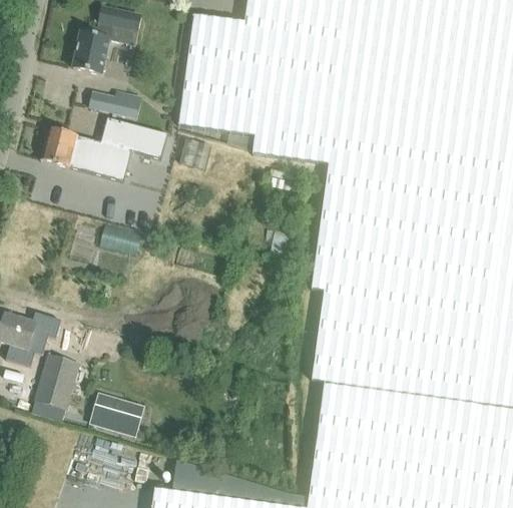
[(154,487),(151,507),(512,507),(512,0),(247,0),(245,16),(193,9),(178,124),(228,130),(253,133),(254,134),(252,149),(279,155),(329,161),(312,287),(324,289),(312,377),(324,379),(313,469),(307,507),(154,487)]
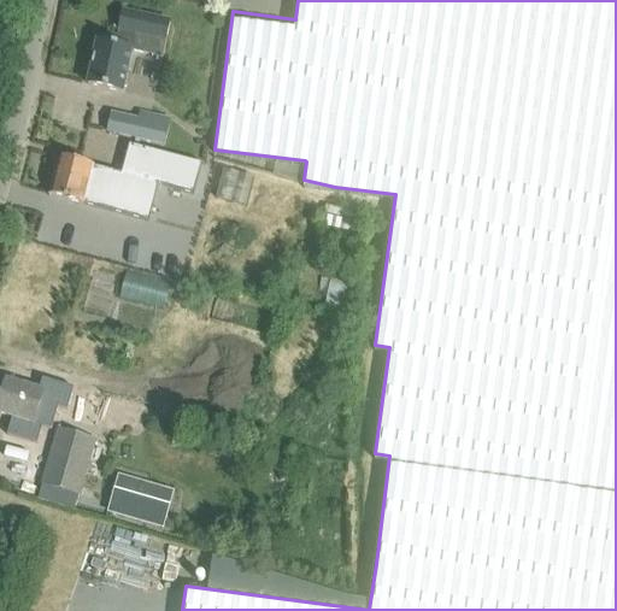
[(87,78),(122,87),(131,46),(163,52),(171,17),(122,6),(118,24),(119,24),(116,40),(97,35),(87,78)]
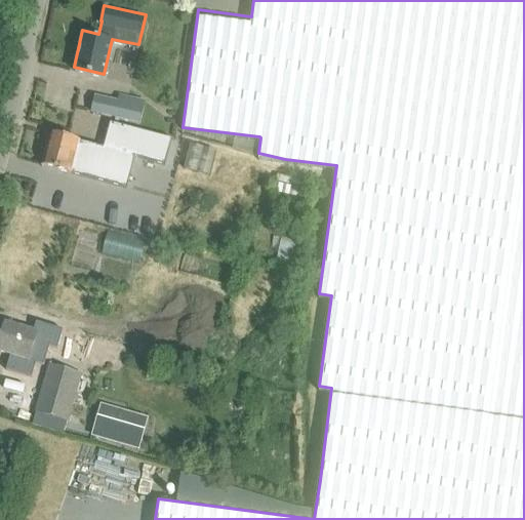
[(91,107),(139,117),(144,97),(119,91),(118,97),(94,92),(91,107)]
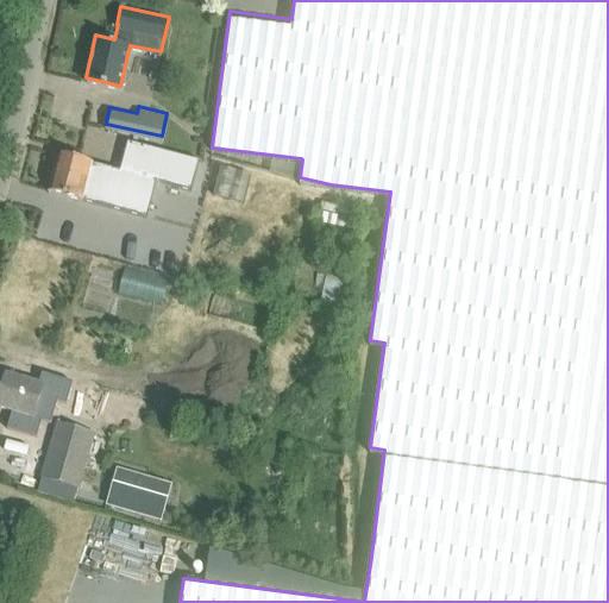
[(139,142),(132,169),(194,186),(194,184),(201,158),(139,142)]
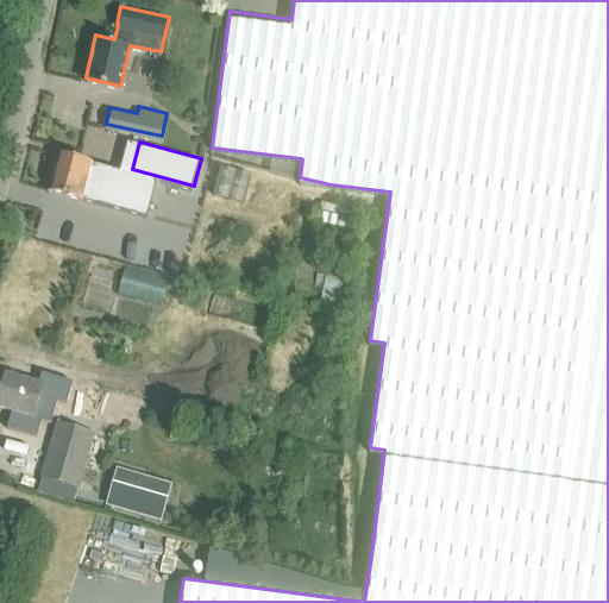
[(83,194),(142,209),(146,188),(89,173),(93,158),(58,149),(48,188),(82,196),(83,194)]
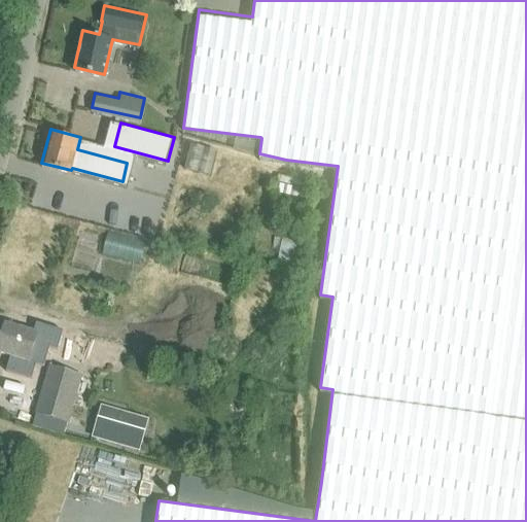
[(278,188),(304,195),(306,185),(280,180),(278,188)]
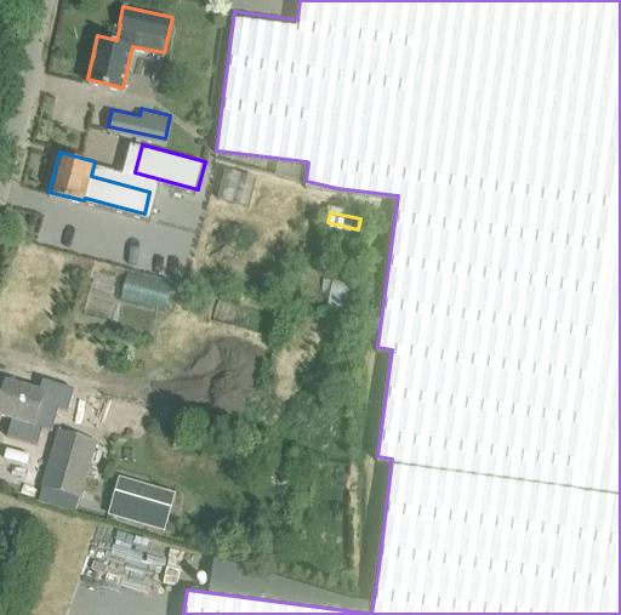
[(326,303),(346,307),(351,279),(332,275),(326,303)]
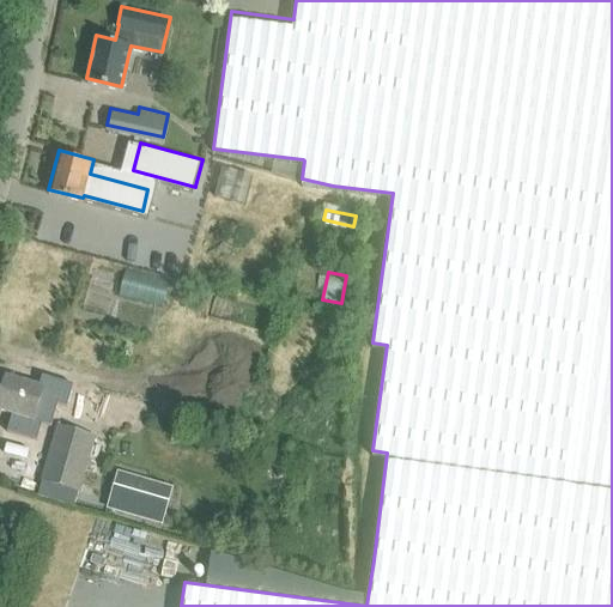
[(11,433),(28,438),(43,383),(6,372),(0,392),(0,405),(18,411),(11,433)]
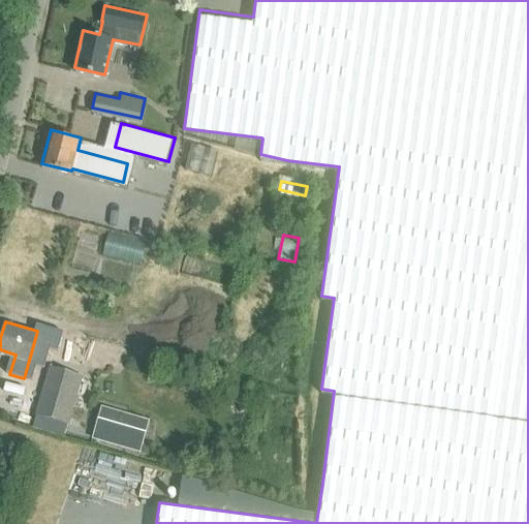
[(36,410),(67,420),(72,402),(84,405),(92,377),(81,374),(82,372),(50,363),(36,410)]
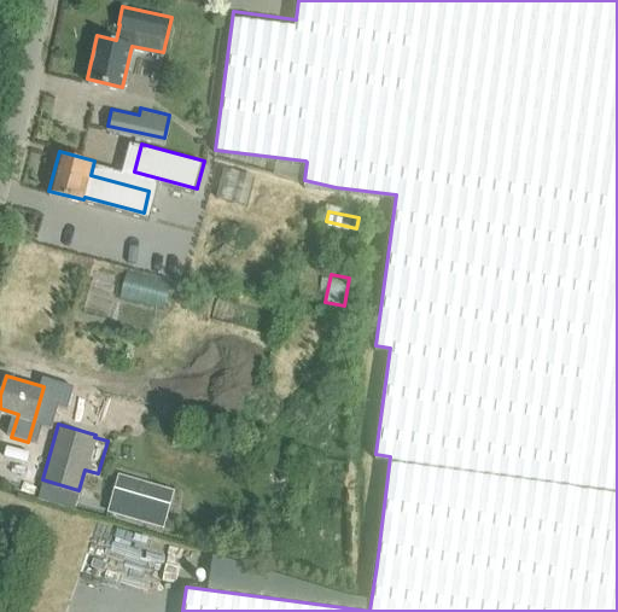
[(108,482),(104,493),(99,510),(155,525),(163,497),(108,482)]
